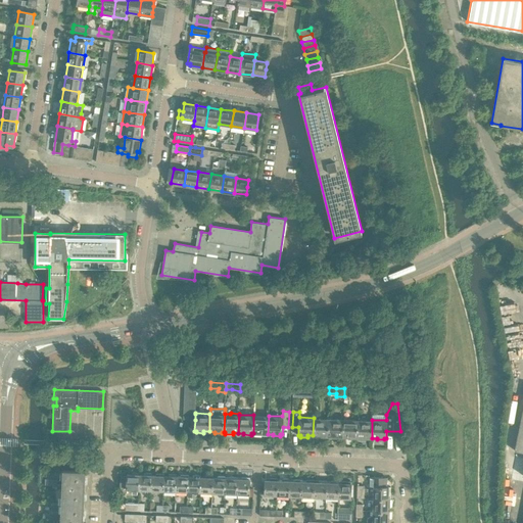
[(253,415),(253,433),(254,433),(254,435),(262,435),(262,433),(268,434),(269,416),(253,415)]
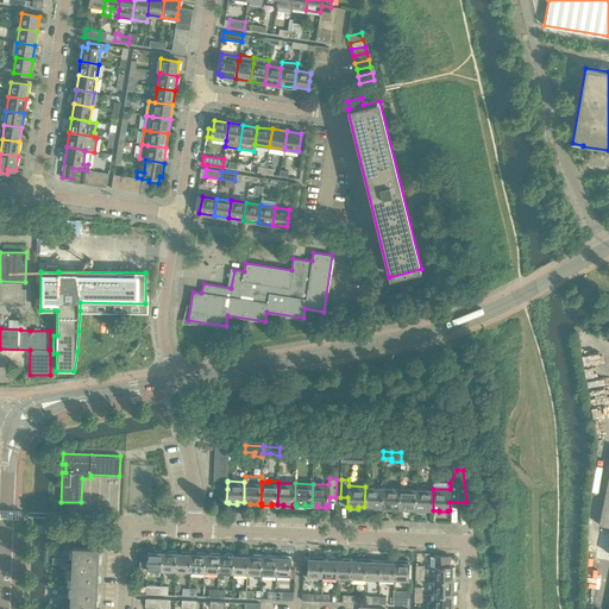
[(365,487),(364,507),(371,508),(371,509),(380,509),(380,508),(382,508),(382,487),(365,487)]
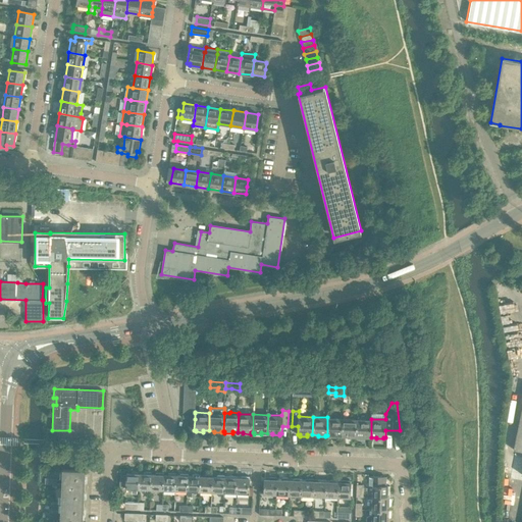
[(327,417),(327,435),(328,435),(328,437),(336,437),(336,435),(342,435),(343,418),(327,417)]
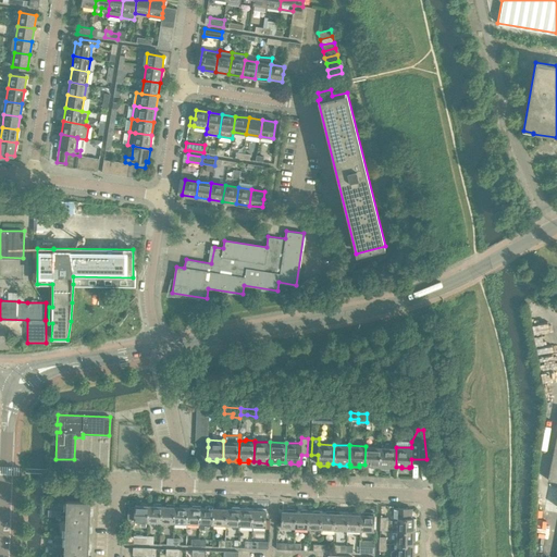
[(366,446),(364,465),(370,466),(370,467),(379,467),(379,466),(380,466),(381,446),(366,446)]
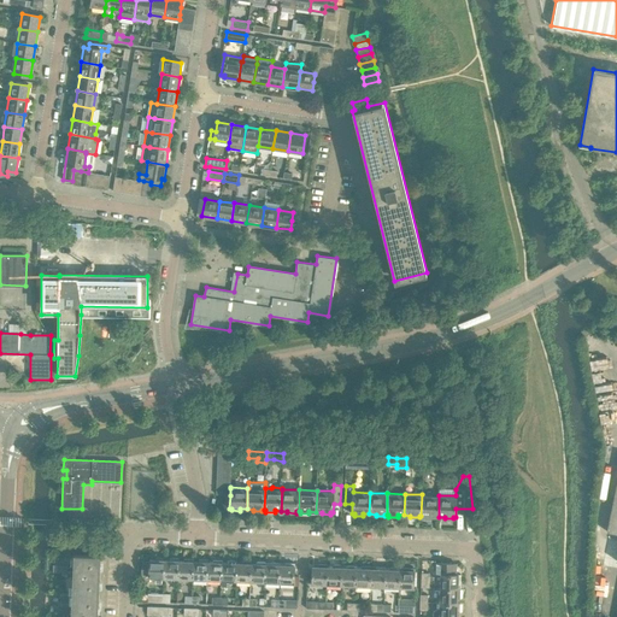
[(422,494),(421,516),(423,516),(423,518),(432,518),(432,516),(439,517),(439,495),(422,494)]
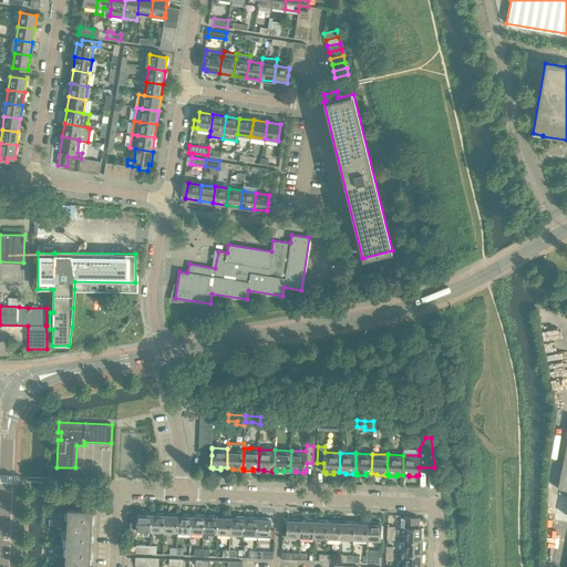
[(72,491),(72,501),(82,501),(82,491),(72,491)]
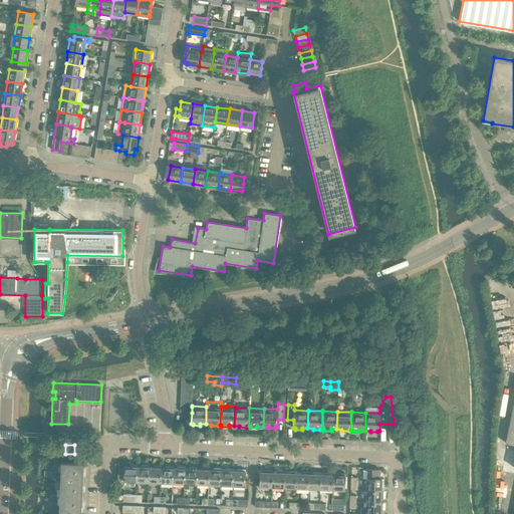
[(81,513),(84,462),(61,461),(59,513),(81,513)]
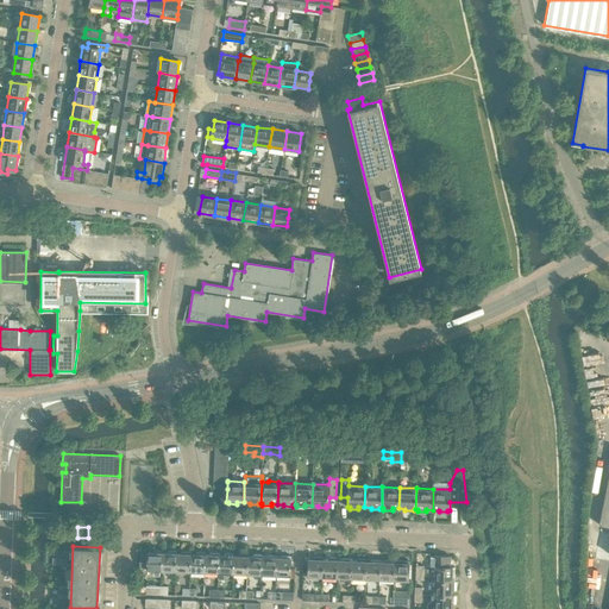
[(161,570),(162,551),(148,550),(148,556),(140,554),(140,567),(146,567),(146,570),(161,570)]
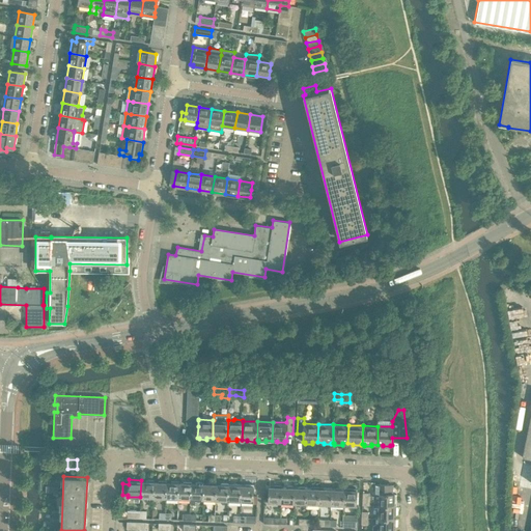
[(152,498),(154,480),(141,480),(140,497),(152,498)]
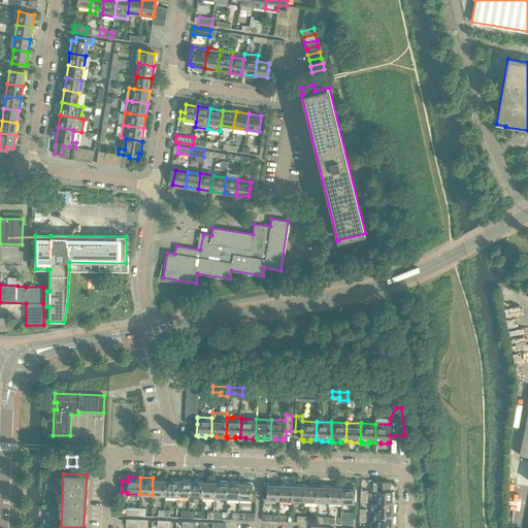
[(164,495),(165,479),(153,477),(152,495),(164,495)]
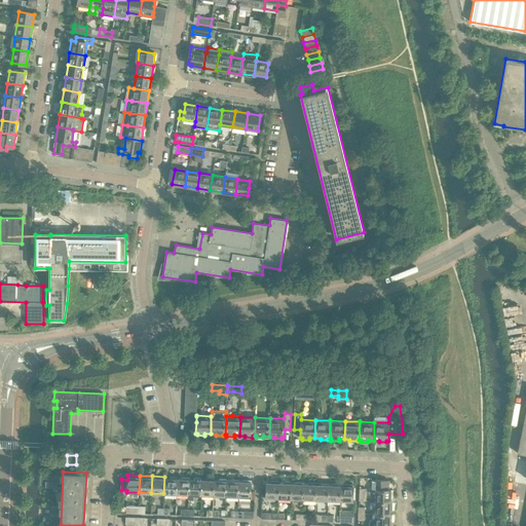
[(176,494),(177,477),(164,477),(163,493),(176,494)]
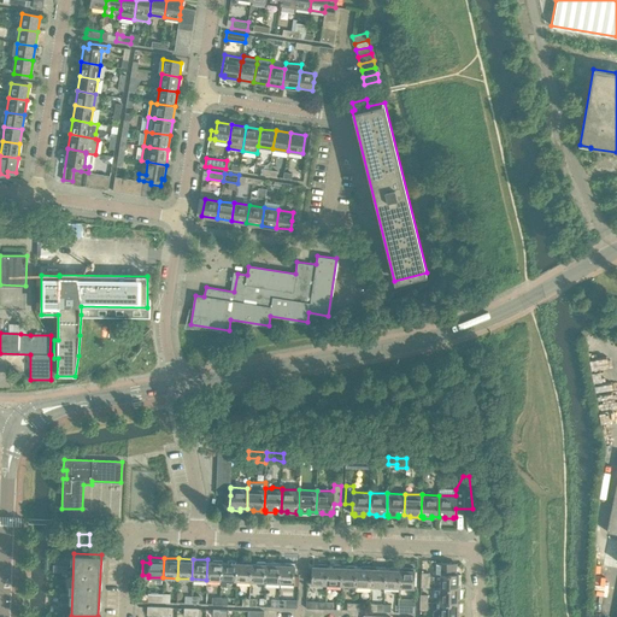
[(221,580),(222,560),(207,559),(206,580),(221,580)]
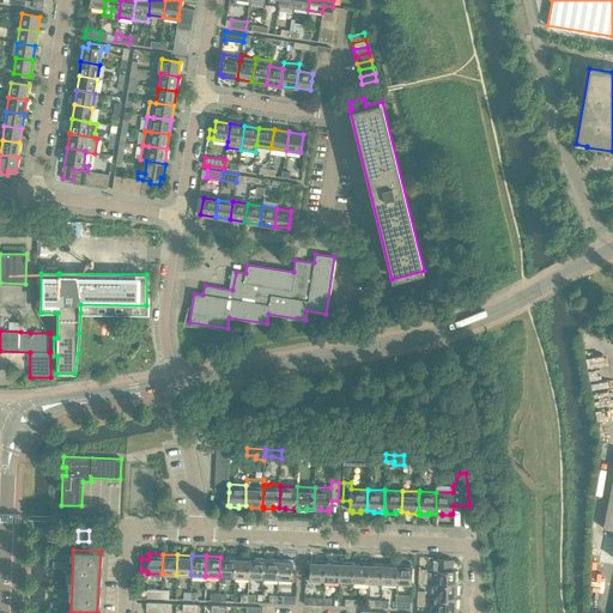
[(234,577),(235,557),(220,557),(219,576),(219,583),(225,583),(225,576),(234,577)]
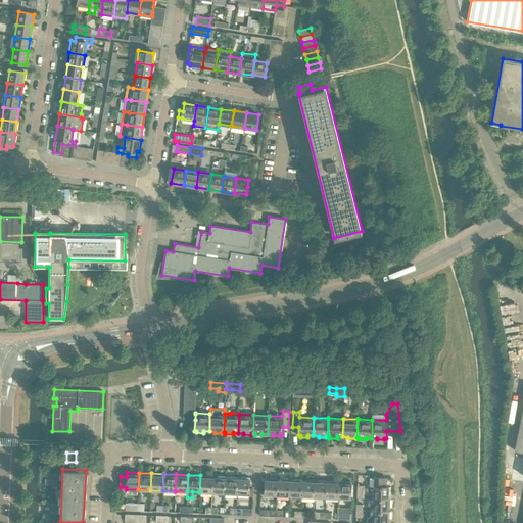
[(211,492),(212,476),(200,475),(199,492),(211,492)]
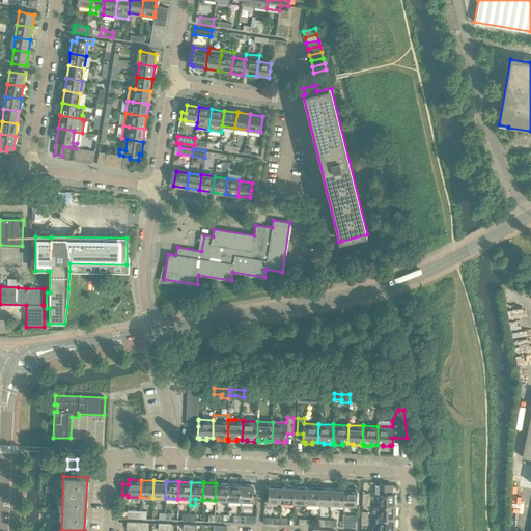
[(227,501),(228,483),(216,483),(215,500),(227,501)]
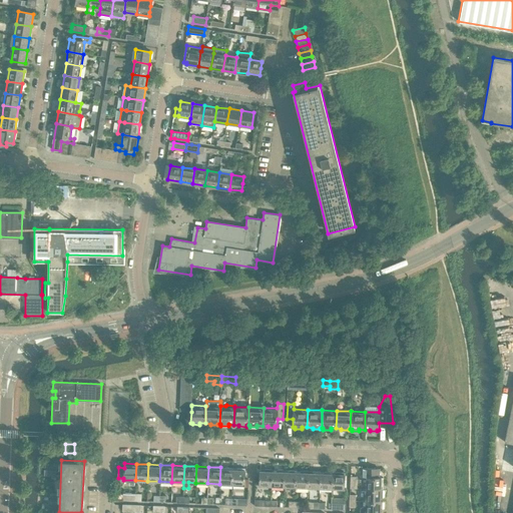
[(231,484),(232,468),(220,467),(219,484),(231,484)]
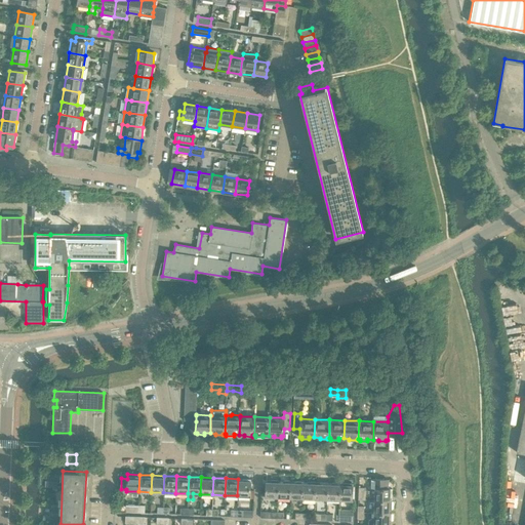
[(253,490),(250,490),(250,479),(238,479),(237,495),(249,495),(249,498),(253,498),(253,490)]
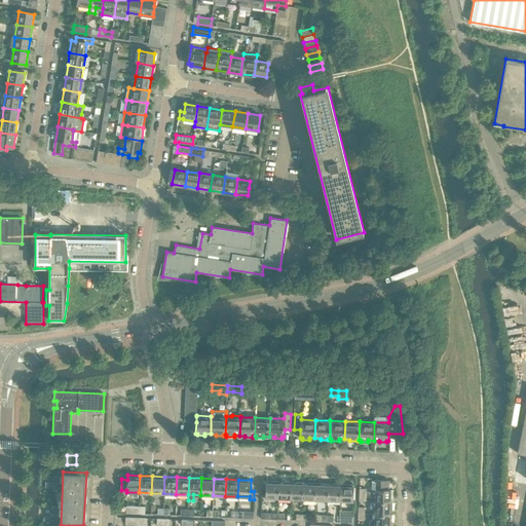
[(376,489),(375,501),(392,502),(392,501),(390,501),(390,497),(392,498),(392,489),(388,489),(389,481),(372,480),(372,489),(376,489)]
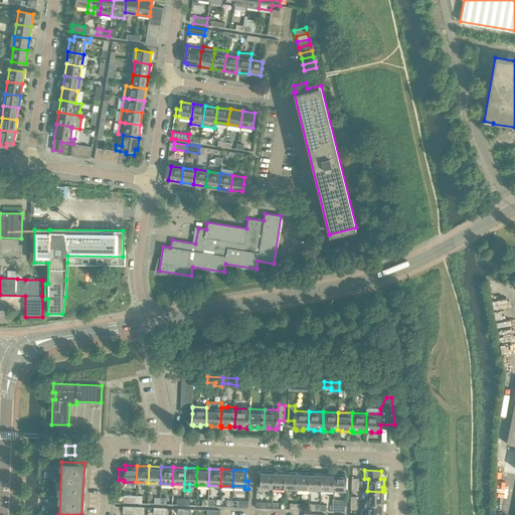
[(272,488),(273,471),(261,471),(260,487),(272,488)]
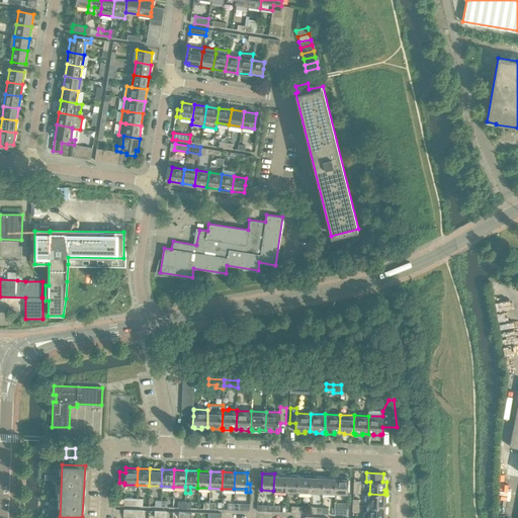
[(285,491),(286,475),(274,473),(273,491),(285,491)]
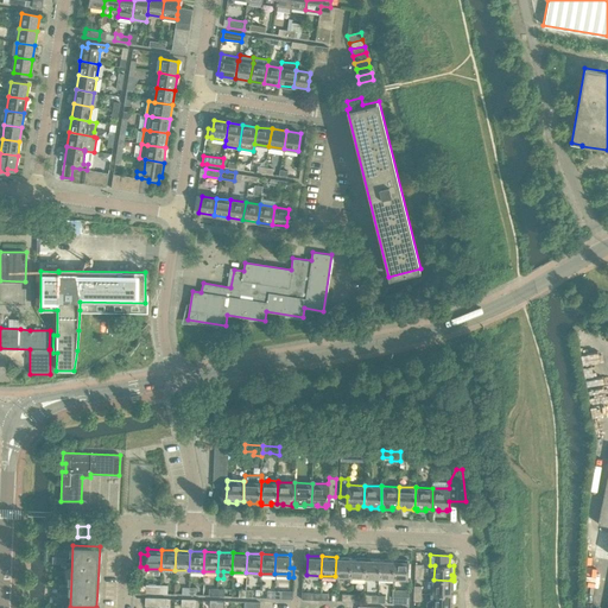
[(350,577),(350,557),(336,557),(335,576),(350,577)]
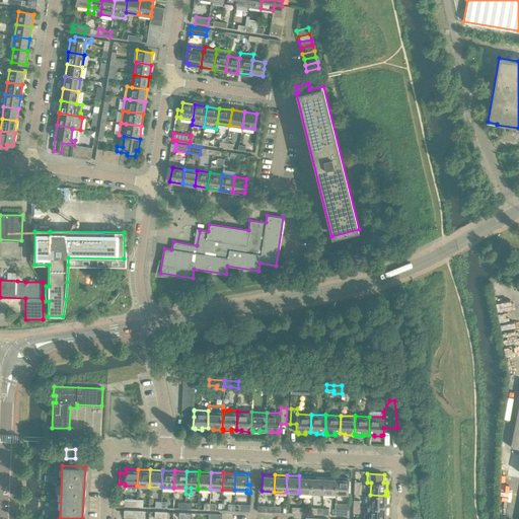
[(299,475),(299,493),(299,497),(310,498),(311,493),(311,476),(299,475)]
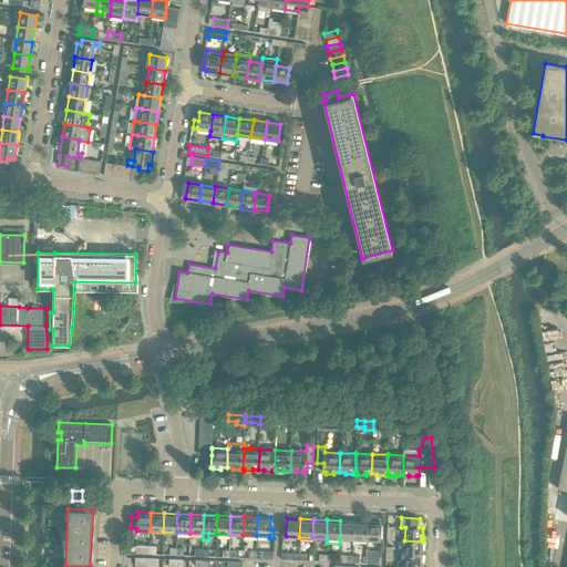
[(353,539),(353,521),(340,521),(340,538),(353,539)]
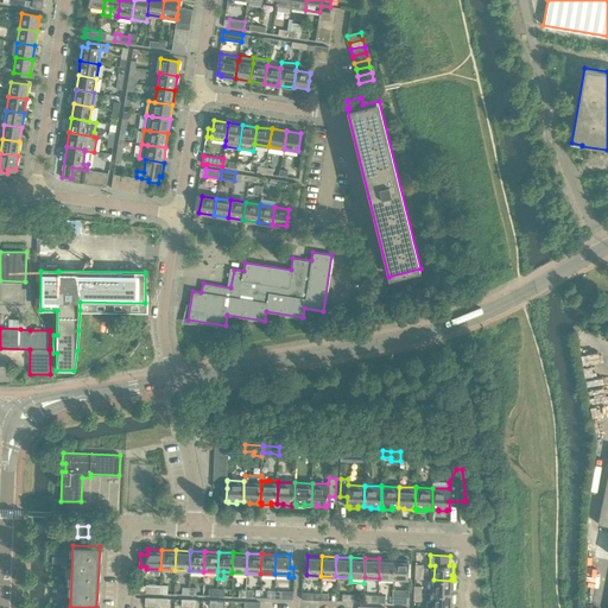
[(393,578),(393,559),(379,558),(379,578),(393,578)]
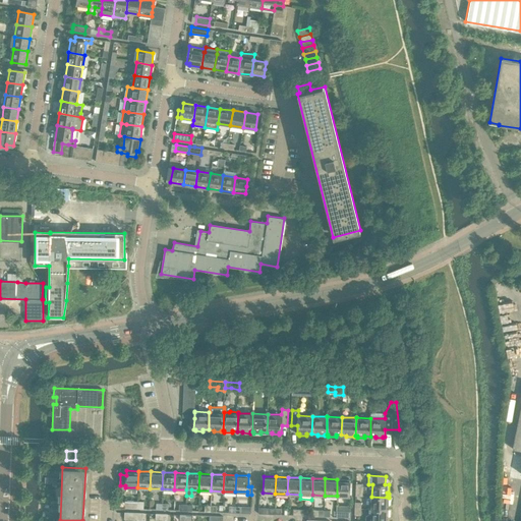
[(337,479),(337,496),(349,496),(349,479),(337,479)]
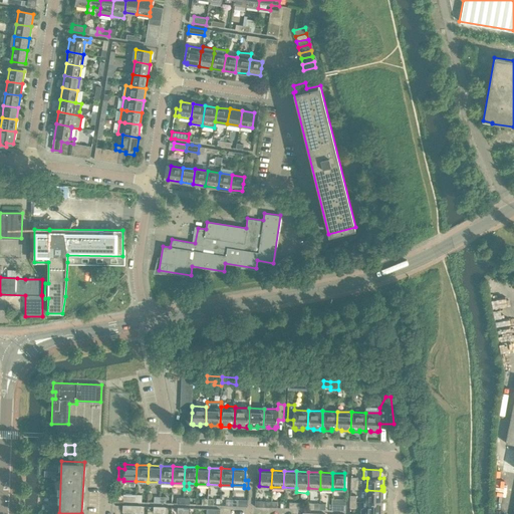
[(366,490),(366,502),(383,503),(381,502),(381,499),(383,499),(383,491),(366,490)]
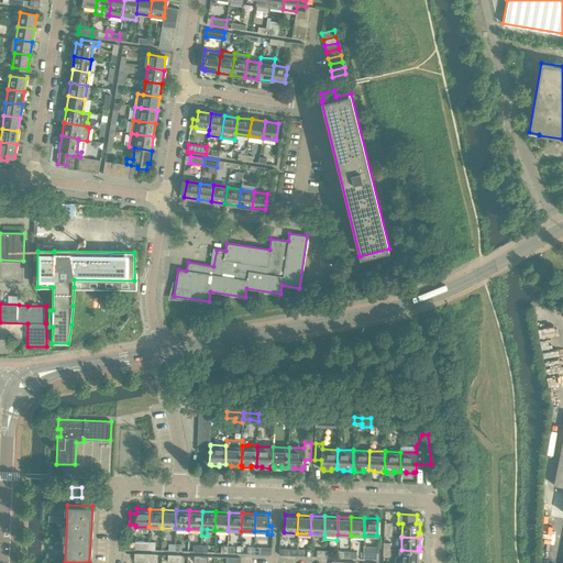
[(395,562),(401,562),(400,562),(417,562),(417,560),(419,560),(420,551),(401,550),(401,554),(400,554),(396,558),(395,562)]
